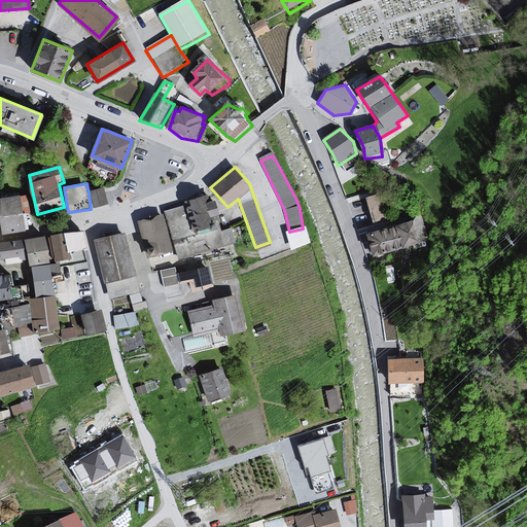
[(103,190),(89,194),(91,209),(107,205),(103,190)]
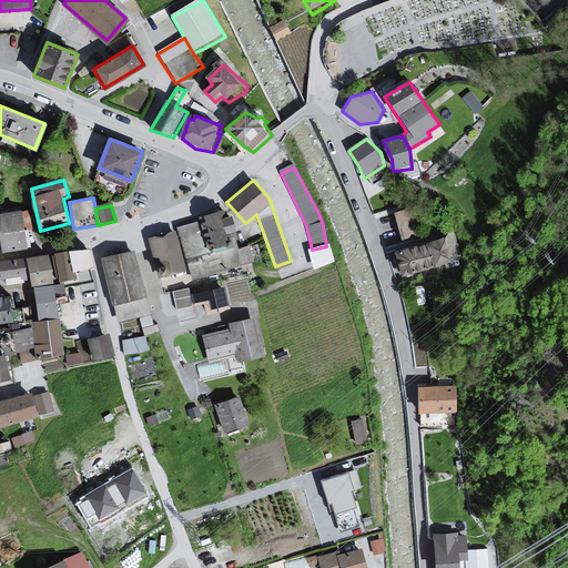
[(405,236),(417,231),(405,205),(394,211),(405,236)]
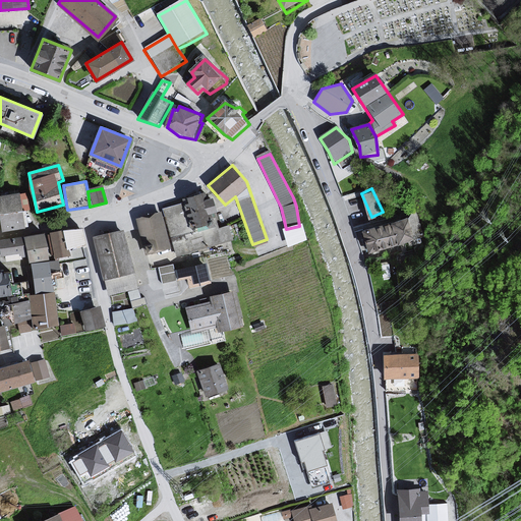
[(206,199),(204,192),(183,198),(184,201),(162,209),(175,255),(233,239),(229,224),(219,227),(211,198),(206,199)]
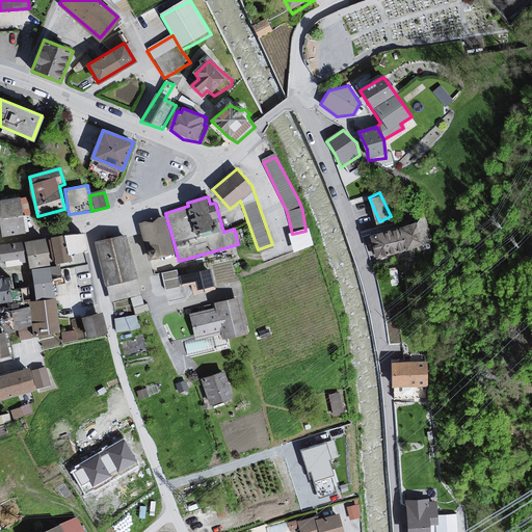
[(19,197),(0,200),(0,202),(4,234),(23,231),(19,197)]
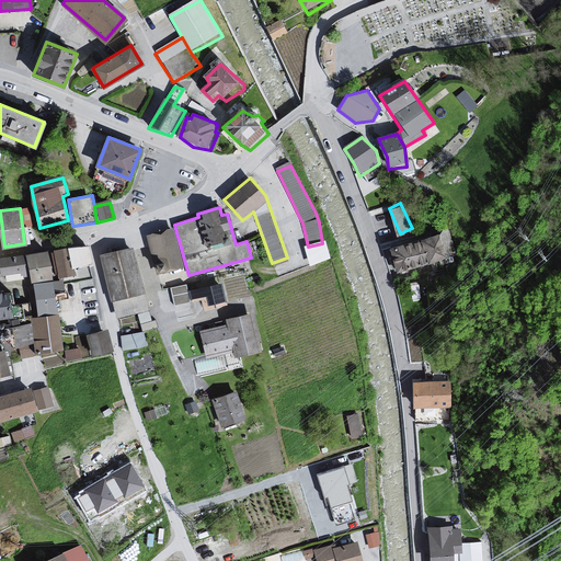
[(172,228),(147,236),(158,273),(183,266),(172,228)]
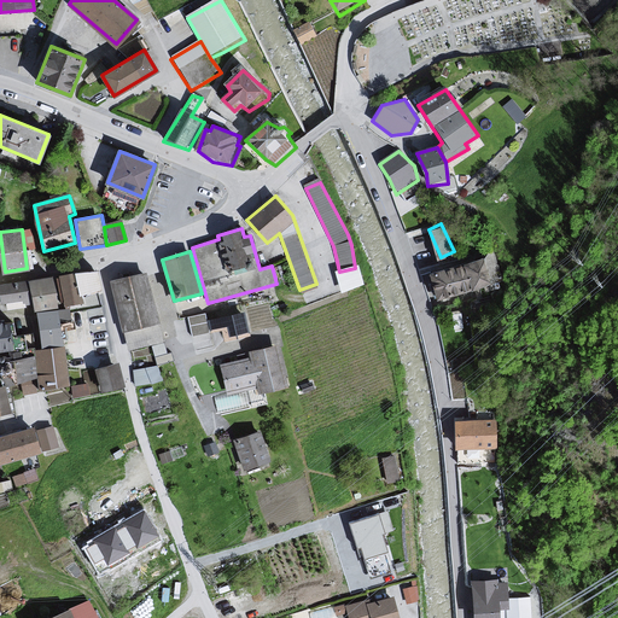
[(487,256),(425,274),(435,301),(494,283),(487,256)]
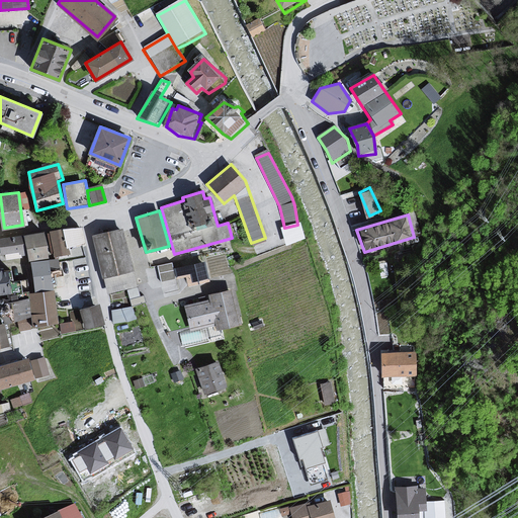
[(86,244),(82,227),(62,230),(49,231),(54,256),(70,254),(68,248),(86,244)]
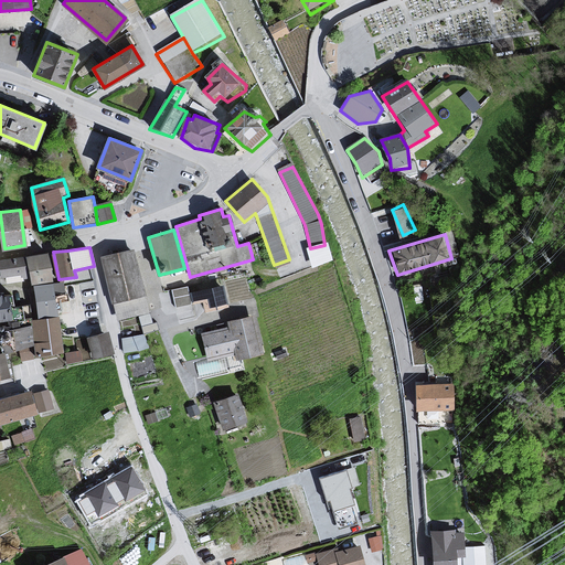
[(135,251),(103,258),(117,320),(149,312),(135,251)]
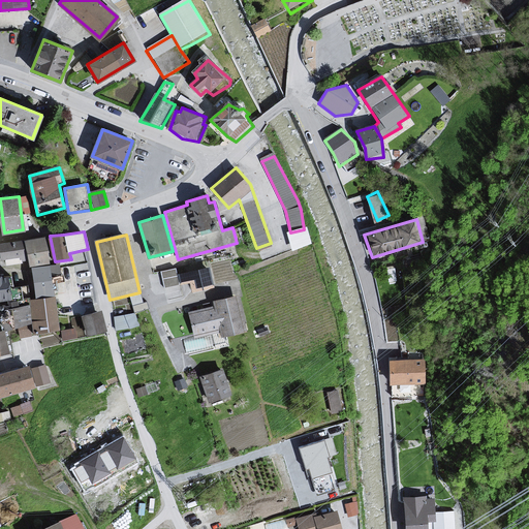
[(44,236),(24,240),(30,266),(50,263),(44,236)]
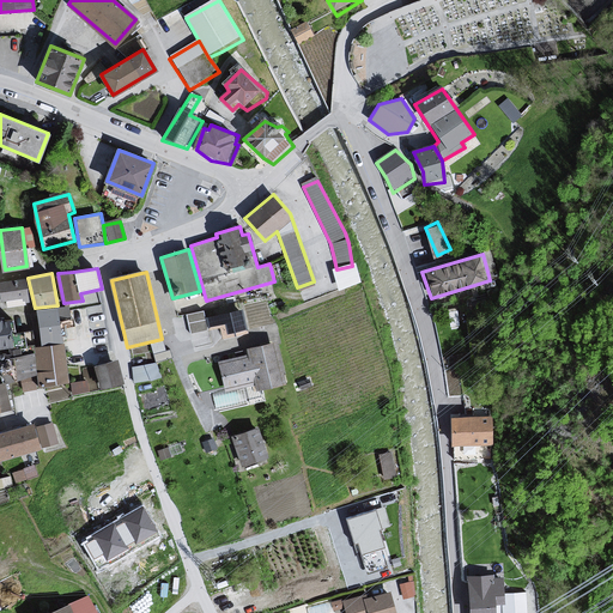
[(28,278),(0,280),(0,304),(32,301),(28,278)]
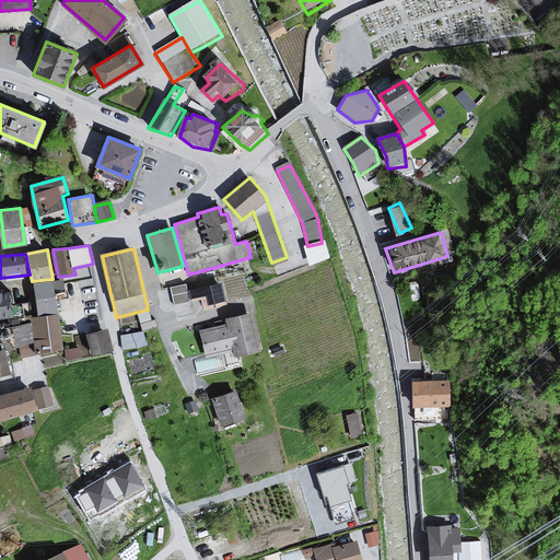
[(53,279),(32,282),(39,318),(59,317),(56,293),(66,290),(63,279),(53,279)]
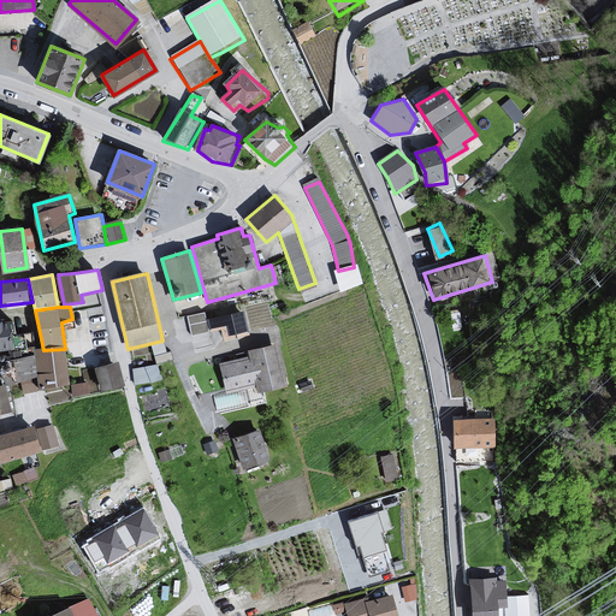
[(244,311),(207,319),(209,333),(223,331),(224,339),(249,333),(244,311)]
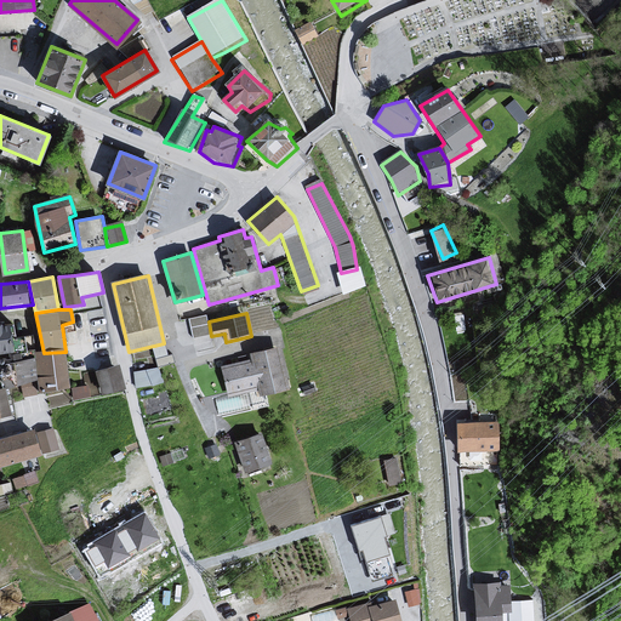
[(13,324),(0,325),(0,352),(27,349),(24,336),(15,337),(13,324)]
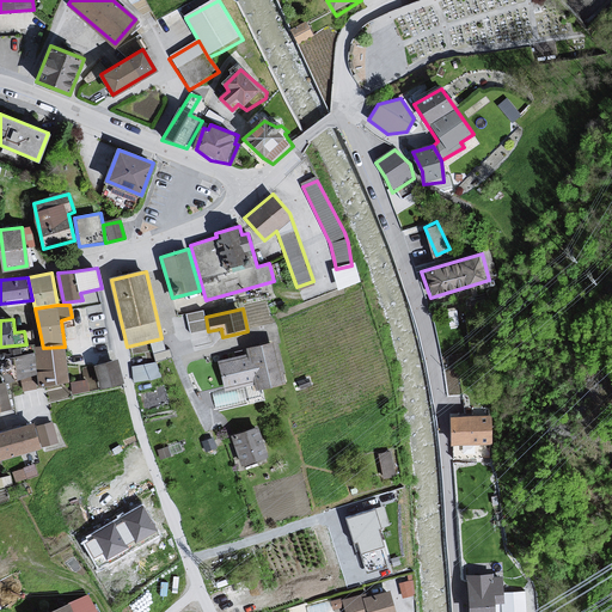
[(276,341),(248,348),(250,354),(218,361),(225,390),(254,383),(255,390),(286,383),(276,341)]
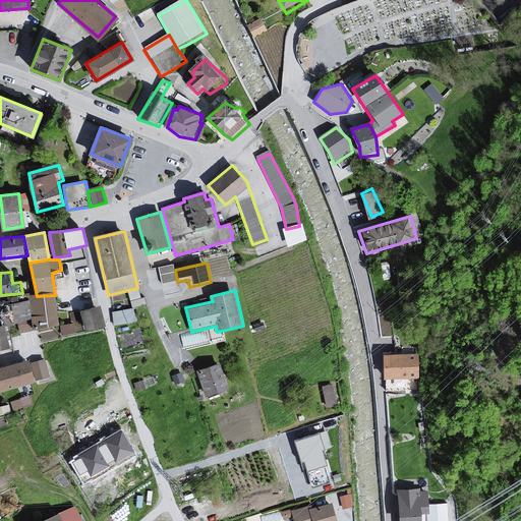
[(59,327),(55,295),(37,296),(32,297),(30,302),(0,307),(0,312),(7,330),(33,324),(37,331),(59,327)]
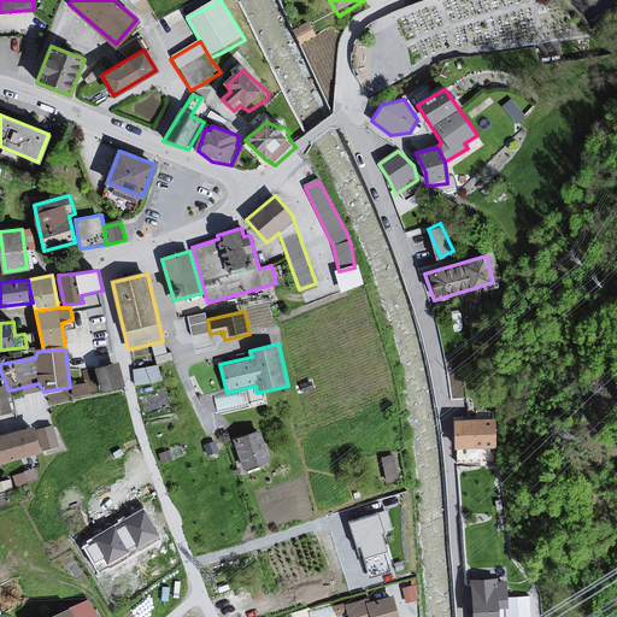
[(117,363),(95,369),(101,389),(123,385),(117,363)]
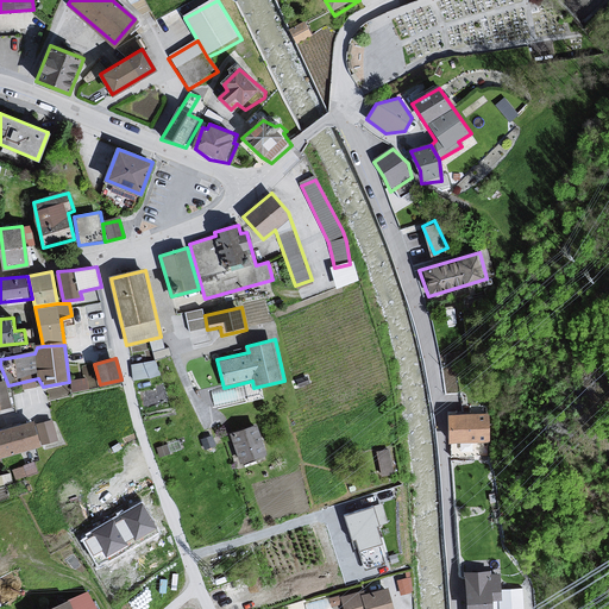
[(155,360),(131,364),(133,382),(162,377),(155,360)]
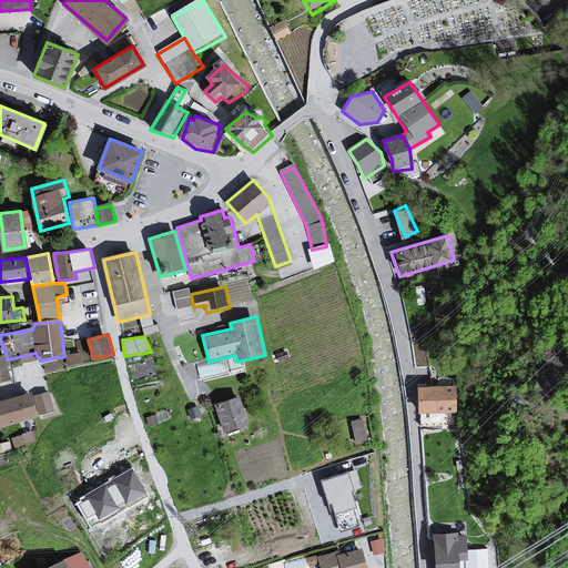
[(80,353),(66,355),(68,365),(82,363),(80,353)]
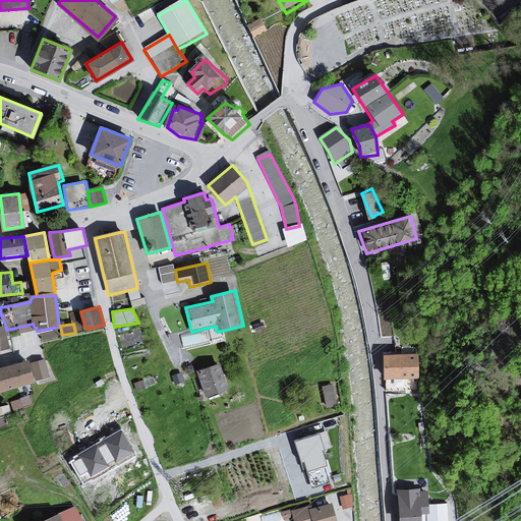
[(0,352),(10,351),(4,327),(0,328),(0,352)]
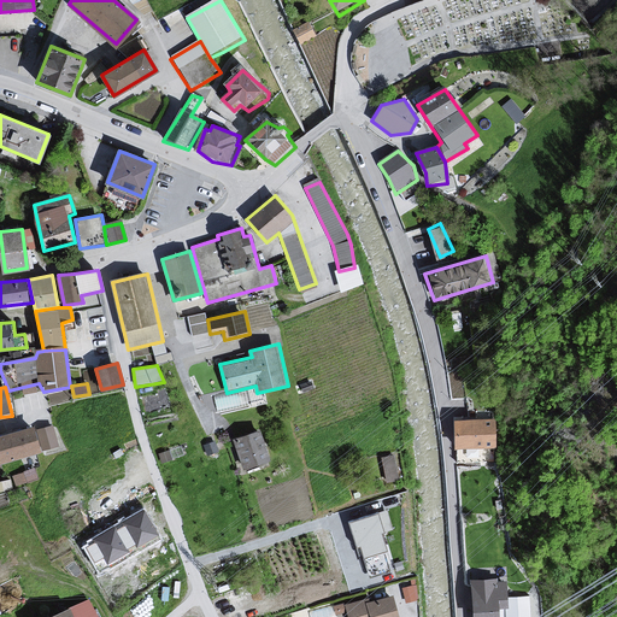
[(488,423),(453,421),(452,433),(453,450),(487,450),(488,423)]
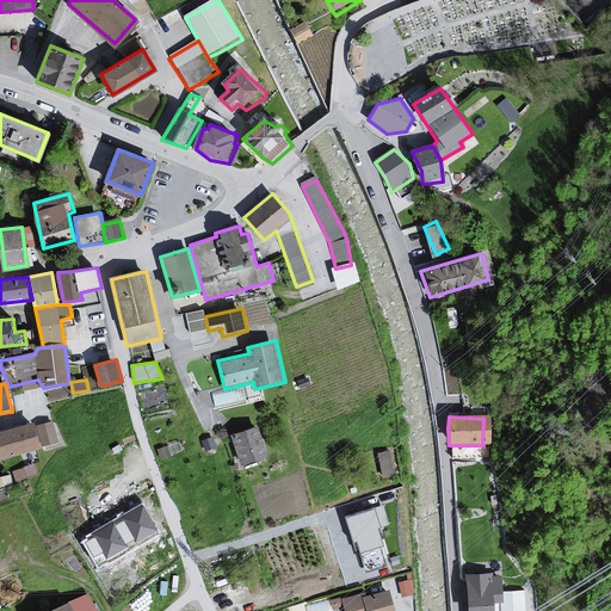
[(51,423),(36,426),(42,445),(56,440),(51,423)]
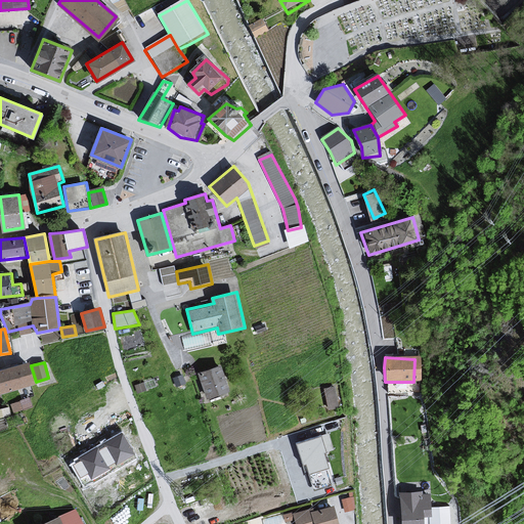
[(28,363),(0,370),(0,391),(33,383),(28,363)]
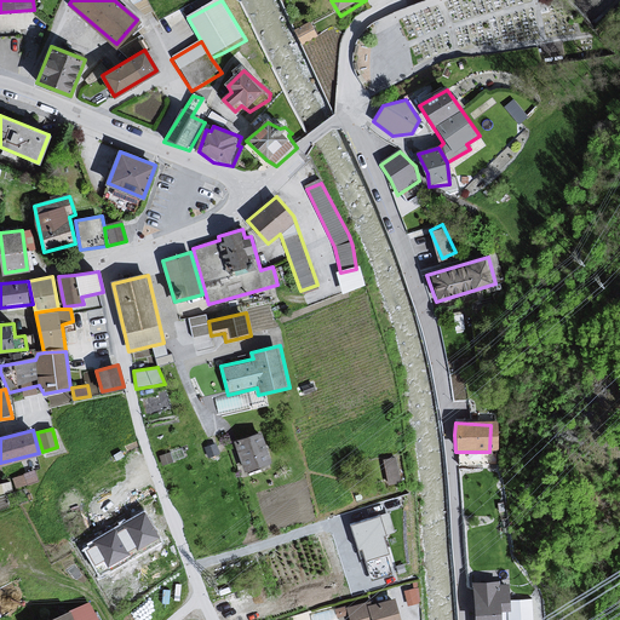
[(262,432),(234,441),(245,471),(271,461),(262,432)]
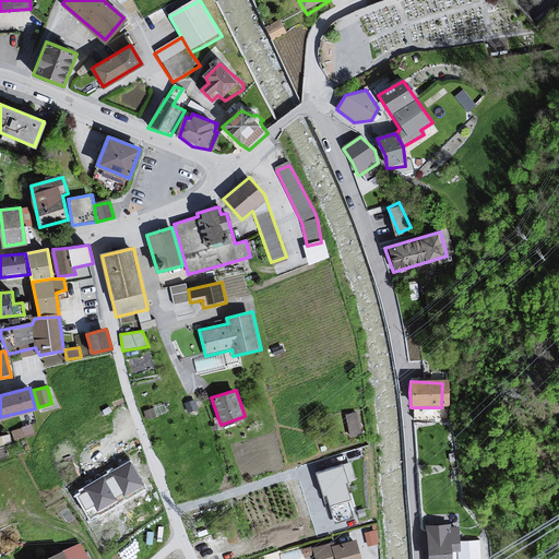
[(356,414),(342,416),(346,437),(359,435),(356,414)]
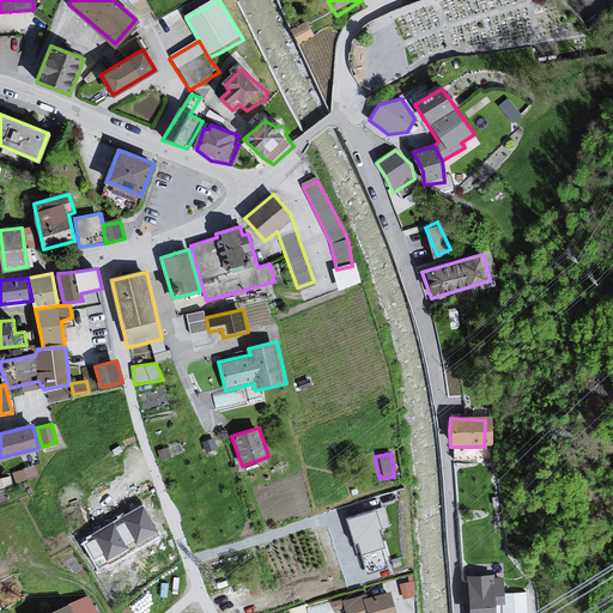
[(35,462),(12,471),(14,480),(38,472),(35,462)]
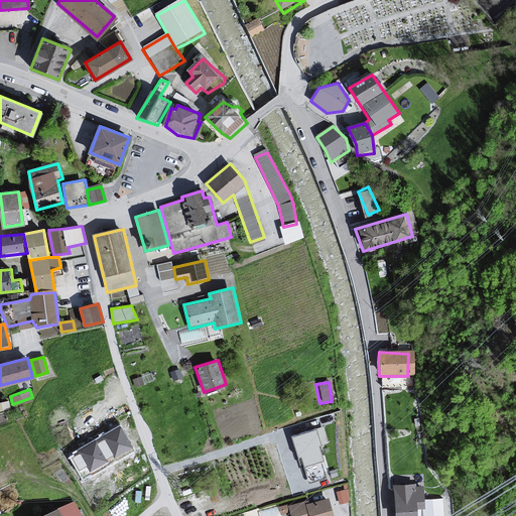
[(324,427),(291,437),(298,459),(301,458),(309,484),(326,479),(320,462),(325,461),(319,445),(329,442),(324,427)]
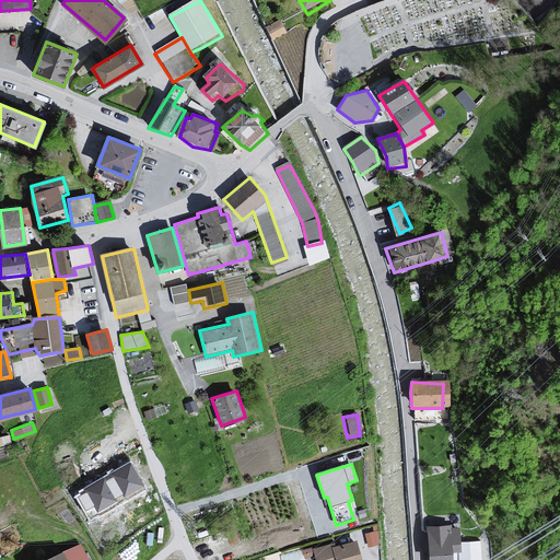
[(143,486),(130,465),(113,475),(115,478),(105,483),(103,480),(86,490),(88,492),(79,498),(86,511),(94,505),(98,512),(116,501),(114,498),(124,492),(126,496),(143,486)]
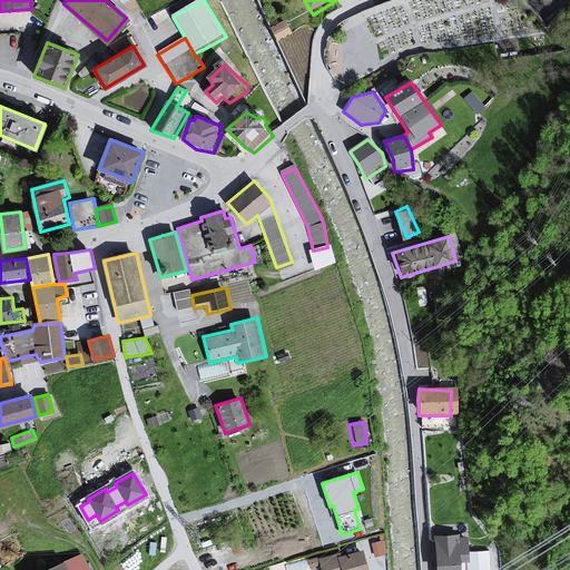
[(460,536),(432,536),(432,562),(432,569),(461,569),(461,562),(468,561),(469,551),(468,537),(460,536)]
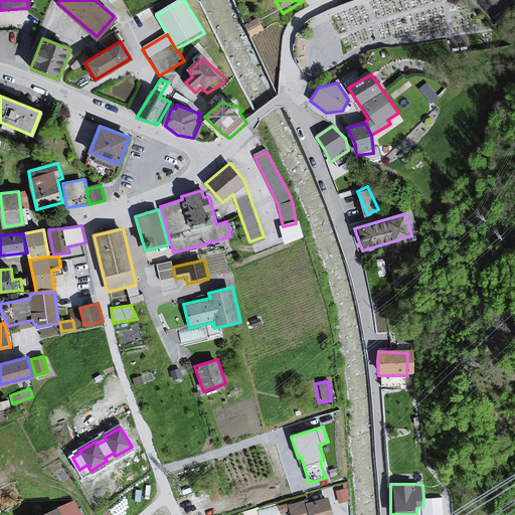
[(351,498),(348,485),(336,488),(339,501),(351,498)]
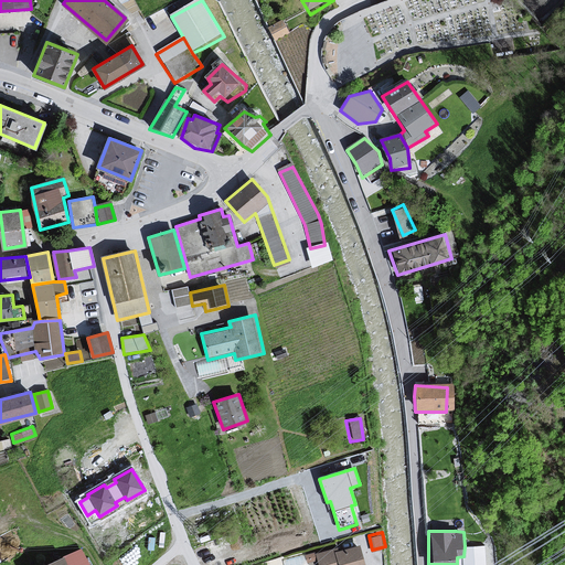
[(94,564),(85,544),(40,564),(94,564)]
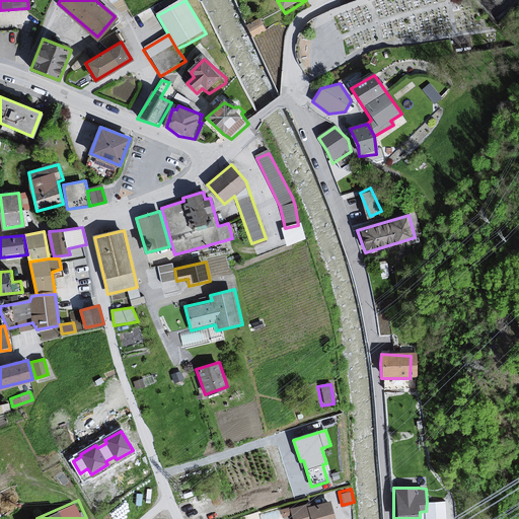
[(457,518),(456,500),(427,502),(427,518),(457,518)]
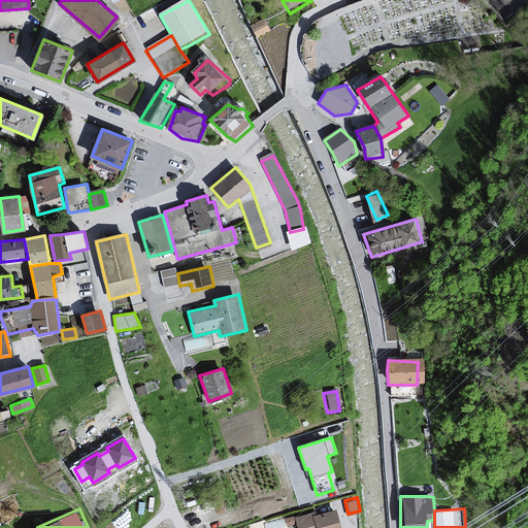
[(312,513),(296,517),(298,527),(339,527),(336,510),(314,517),(312,513)]
